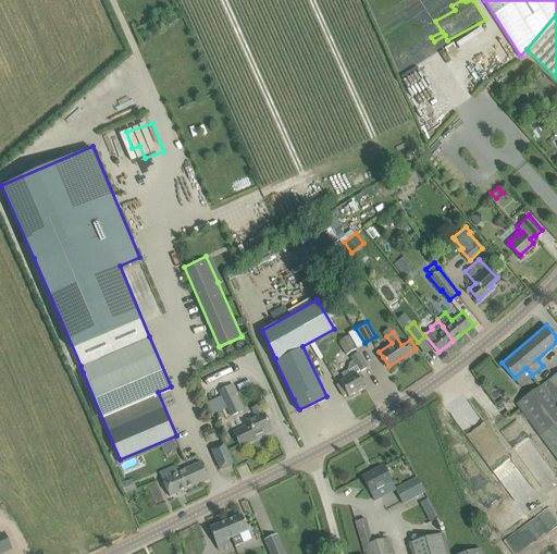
[(338,340),(346,352),(356,345),(348,334),(338,340)]
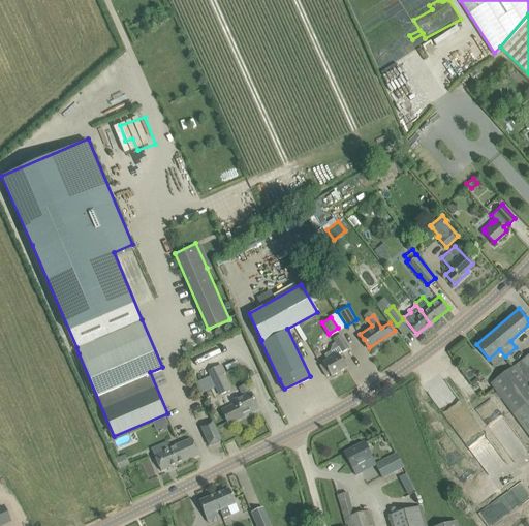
[(341,332),(333,336),(336,340),(332,343),(330,349),(323,352),(328,359),(319,363),(325,374),(330,372),(331,374),(345,366),(338,352),(349,345),(341,332)]
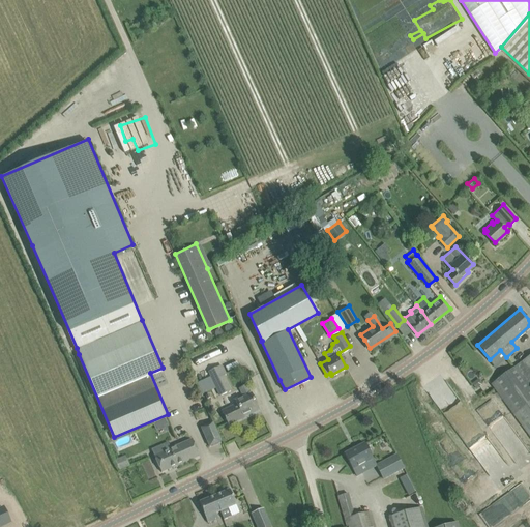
[(529,353),(492,382),(529,434),(529,353)]
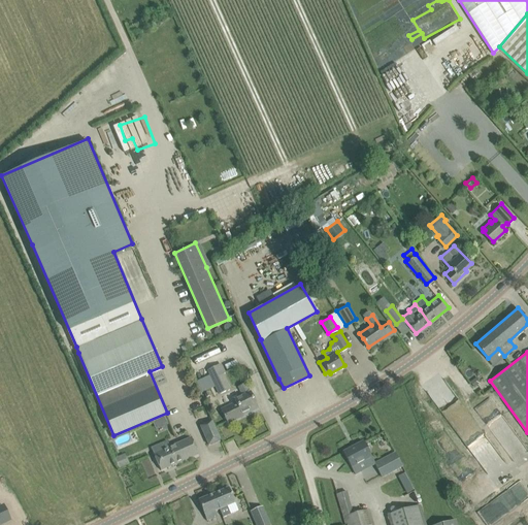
[(219,362),(207,368),(219,392),(231,387),(219,362)]
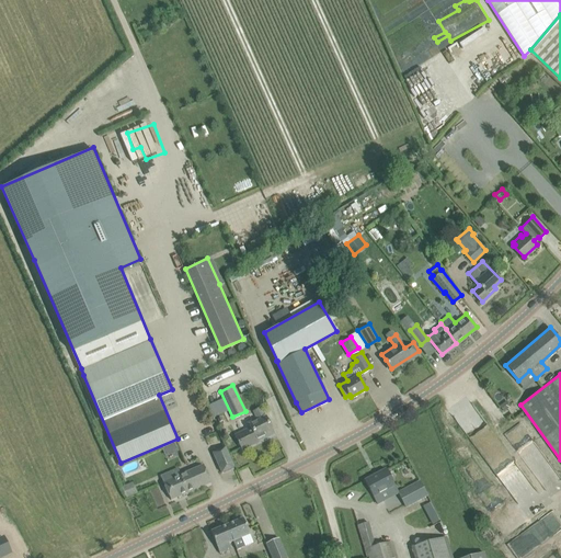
[(510,405),(505,399),(500,403),(504,409),(510,405)]
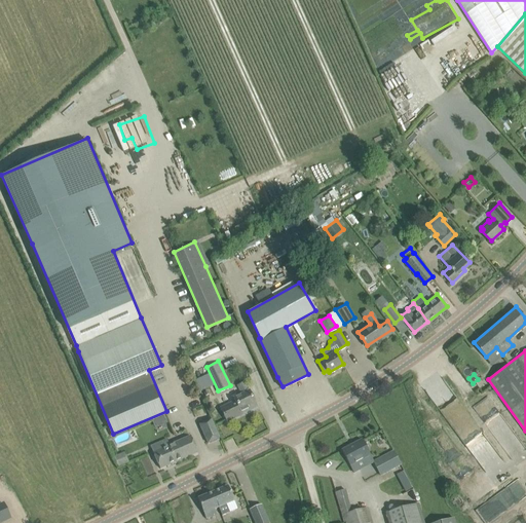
[(233,397),(234,399),(220,406),(227,419),(242,411),(241,411),(251,407),(249,404),(255,402),(245,380),(237,383),(241,393),(233,397)]
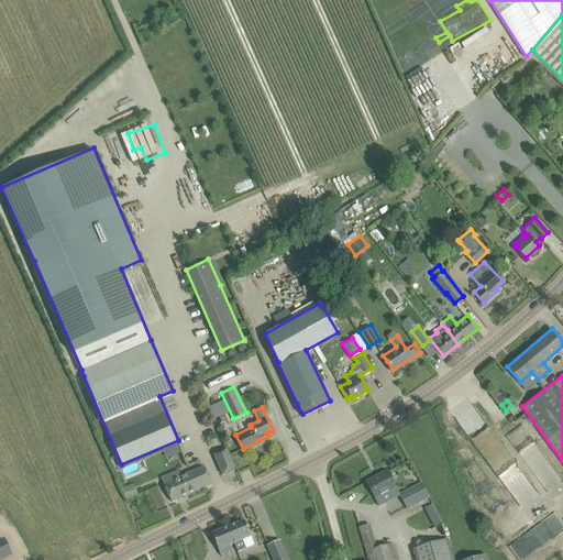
[(549,473),(555,468),(521,421),(506,432),(512,441),(517,438),(517,437),(526,431),(537,448),(536,449),(540,456),(538,457),(549,473)]
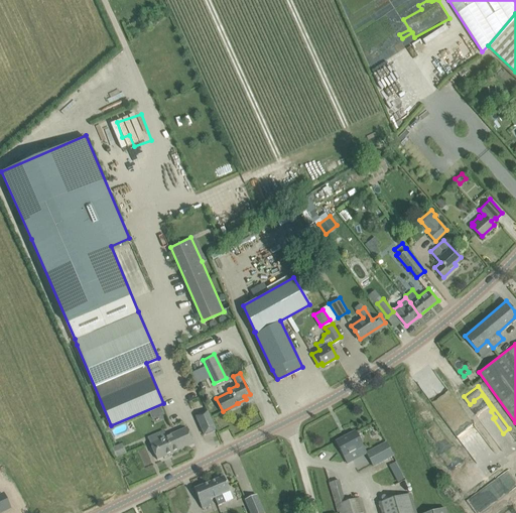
[(467,437),(467,431),(476,431),(478,435),(482,433),(489,444),(495,441),(482,418),(488,419),(485,415),(480,418),(477,413),(472,416),(478,417),(477,430),(457,394),(456,402),(447,401),(443,394),(442,404),(436,403),(441,413),(441,420),(444,420),(461,451),(468,446),(472,455),(478,452),(469,436),(467,437)]
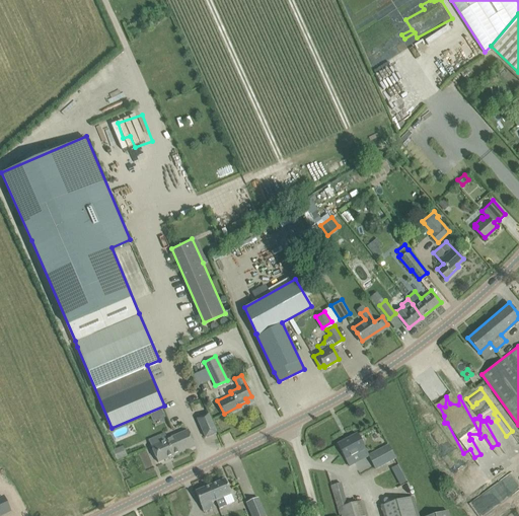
[(216,430),(211,417),(208,412),(194,418),(202,436),(216,430)]
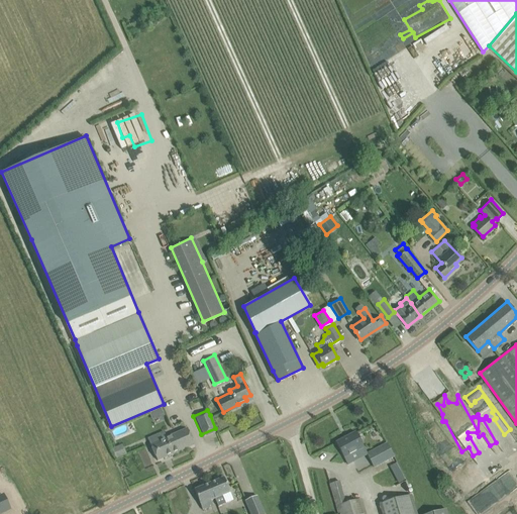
[(149,440),(158,458),(194,442),(188,427),(167,435),(166,433),(149,440)]
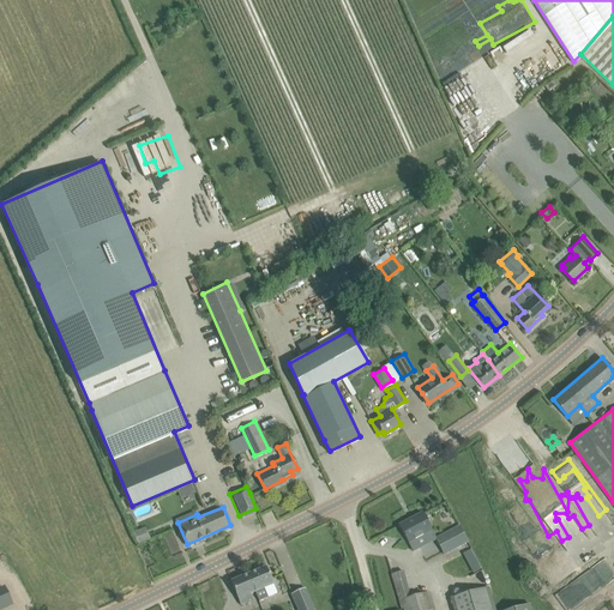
[(399,523),(409,541),(432,529),(422,511),(399,523)]
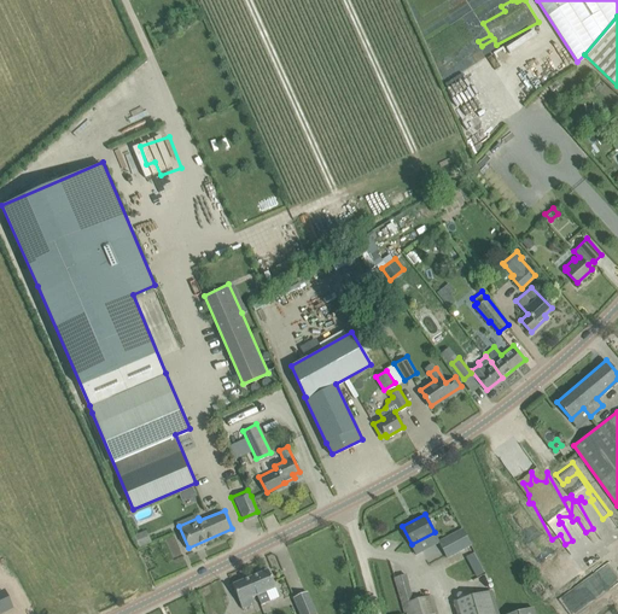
[(438,539),(447,555),(471,543),(462,526),(438,539)]
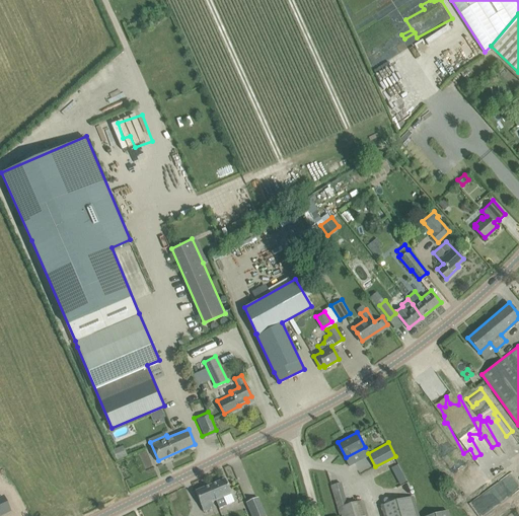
[(122,443),(110,447),(115,457),(126,453),(122,443)]
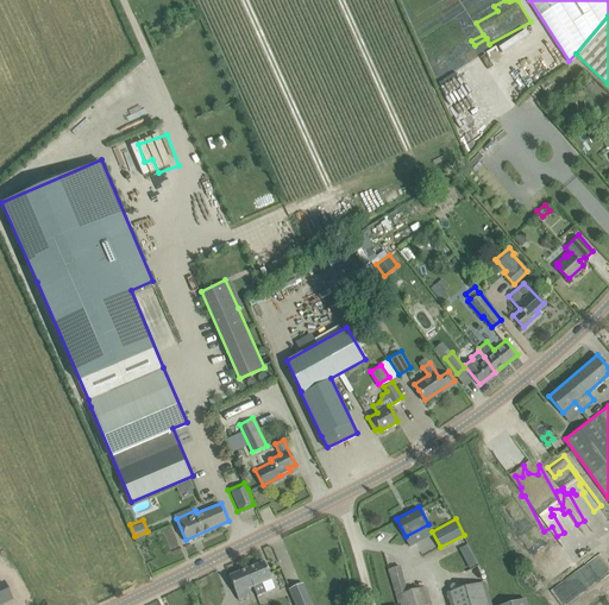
[(473,554),(465,559),(470,566),(477,562),(473,554)]
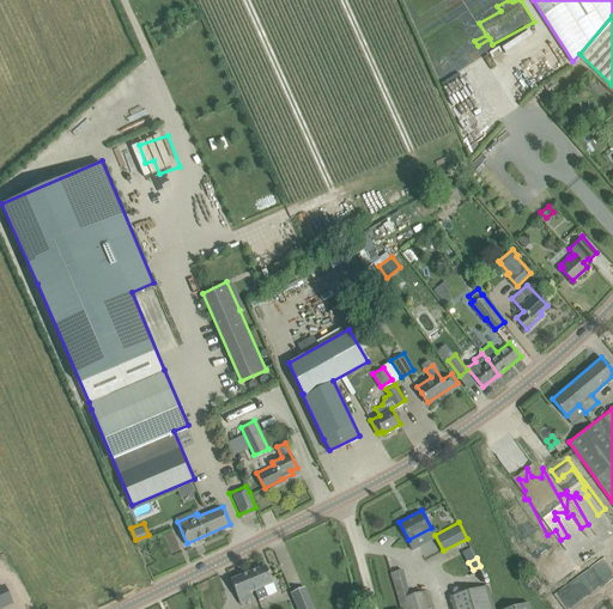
[(263,585),(273,582),(266,564),(248,571),(254,585),(259,598),(267,595),(263,585)]
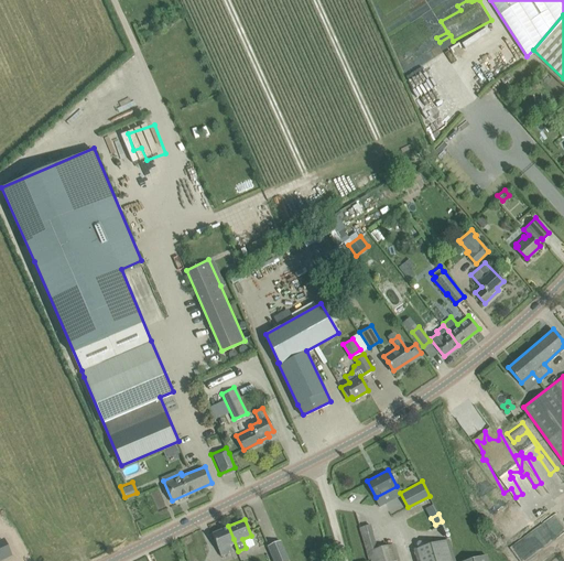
[(234,539),(228,526),(212,532),(220,553),(231,549),(228,541),(234,539)]
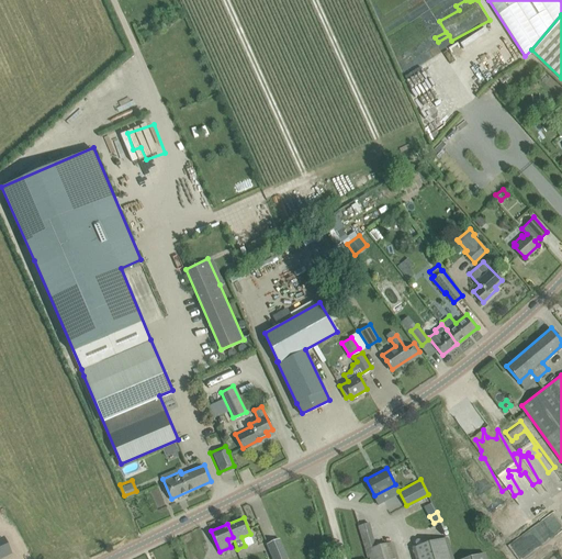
[(453,558),(447,535),(412,546),(415,558),(453,558)]
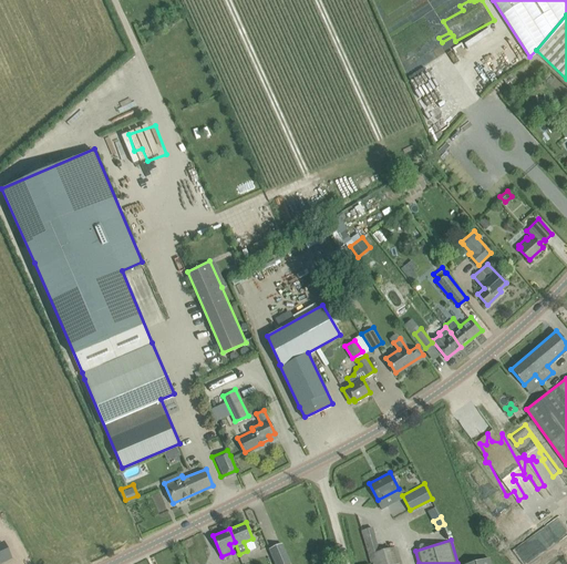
[(269,546),(276,563),(285,563),(290,562),(282,542),(269,546)]
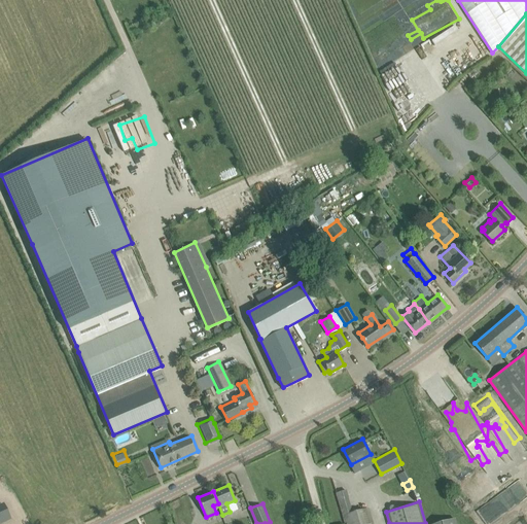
[(352,511),(343,513),(346,523),(374,523),(369,505),(352,511)]
